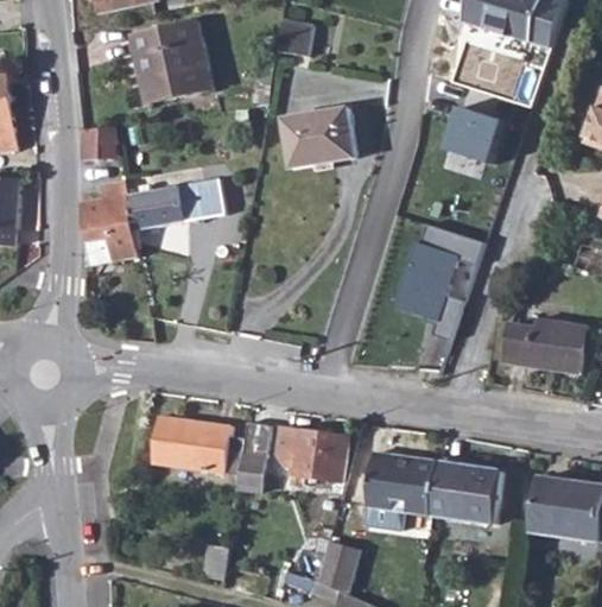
[(470,0),(460,33),(526,55),(540,61),(551,43),(565,0),(470,0)]
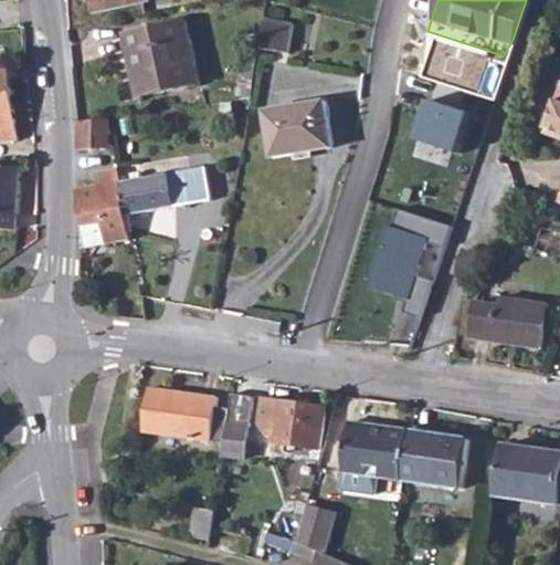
[(260,17),(255,45),(284,50),(289,21),(260,17)]
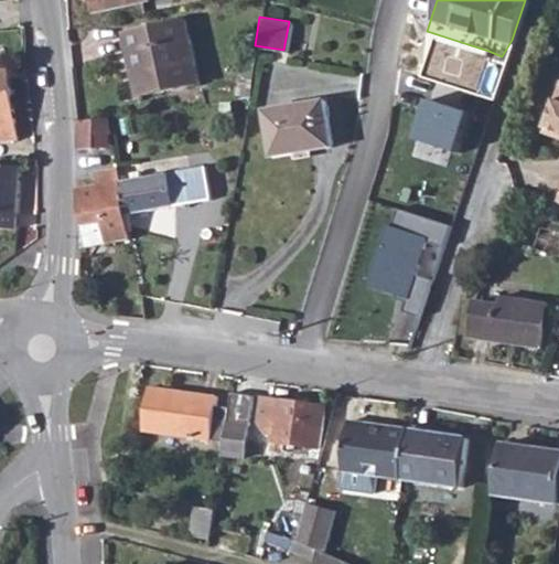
[(182,18),(120,32),(133,95),(196,82),(182,18)]
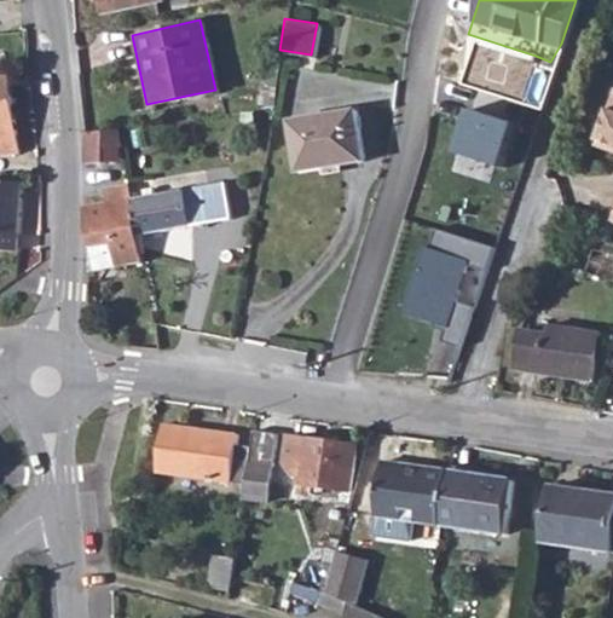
[(4,79),(0,79),(0,155),(13,154),(4,79)]
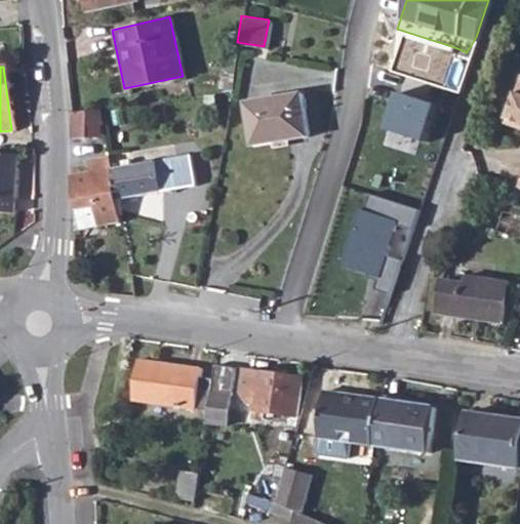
[(519,78),(515,77),(498,126),(517,132),(519,130),(519,78)]
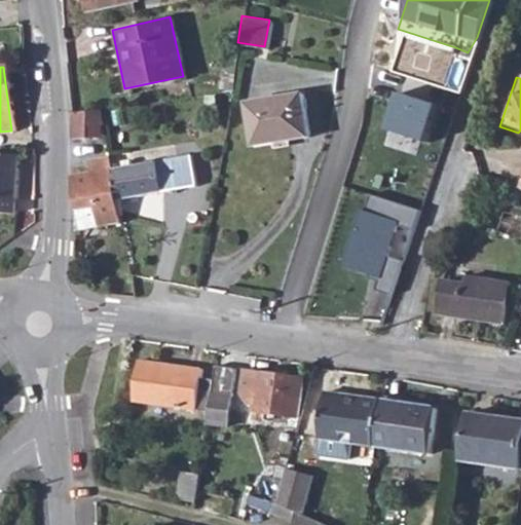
[(303,132),(296,90),(242,102),(249,143),(303,132)]
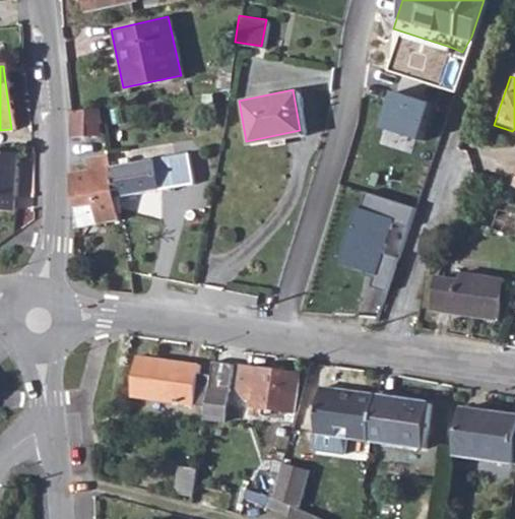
[(100,107),(66,110),(67,137),(84,134),(83,123),(102,121),(100,107)]
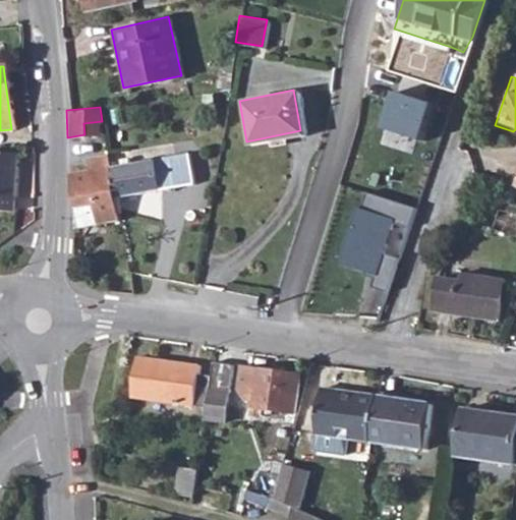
[(111,165),(116,195),(192,181),(186,151),(111,165)]
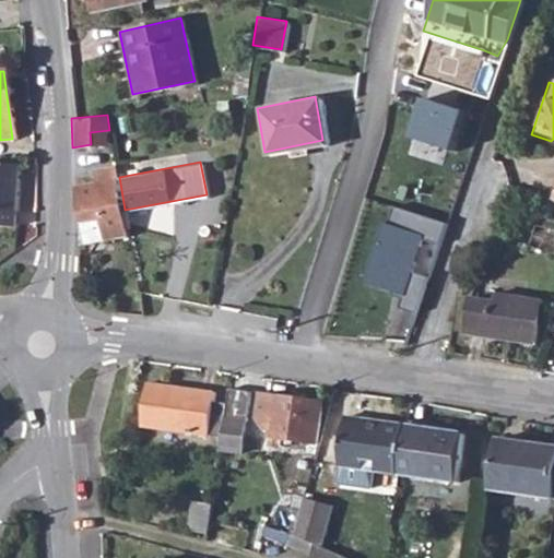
[(0,228),(12,229),(15,165),(0,164),(0,228)]
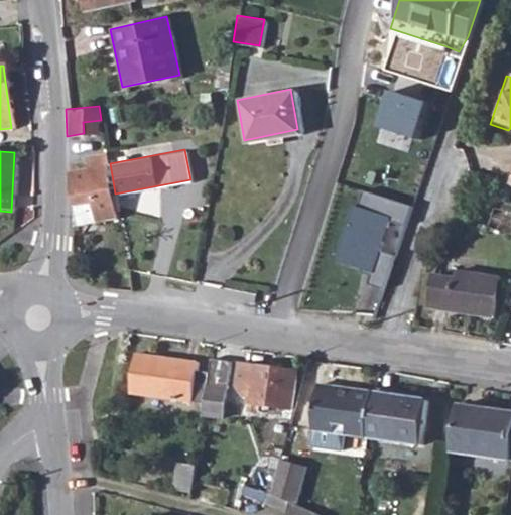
[(91,167),(67,171),(70,188),(72,202),(92,198),(95,217),(119,213),(115,194),(109,163),(108,151),(88,155),(91,167)]
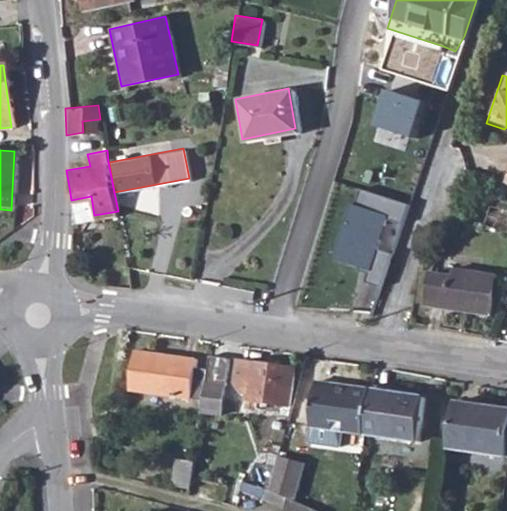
[(366,272),(364,285),(377,288),(407,203),(359,193),(354,208),(350,207),(332,262),(366,272)]
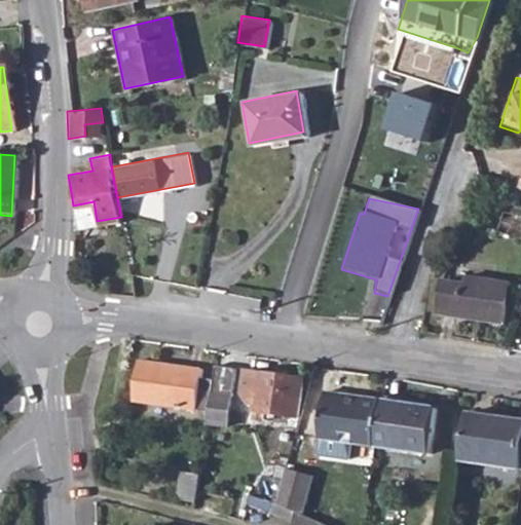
[(439,279),(435,310),(501,320),(508,280),(460,273),(459,283),(439,279)]
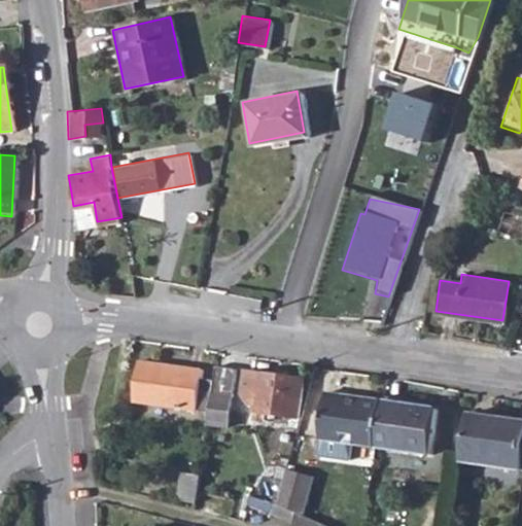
[(131,400),(195,409),(200,377),(201,369),(136,360),(131,400)]
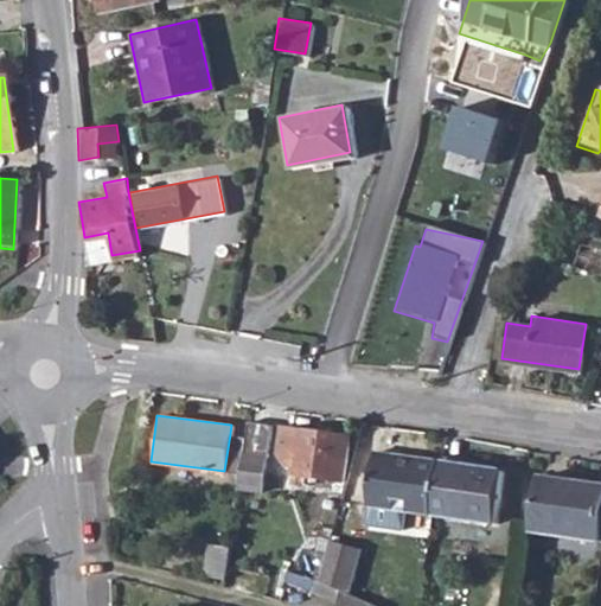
[(244,435),(240,473),(238,488),(260,491),(264,457),(267,455),(270,422),(247,419),(244,435)]
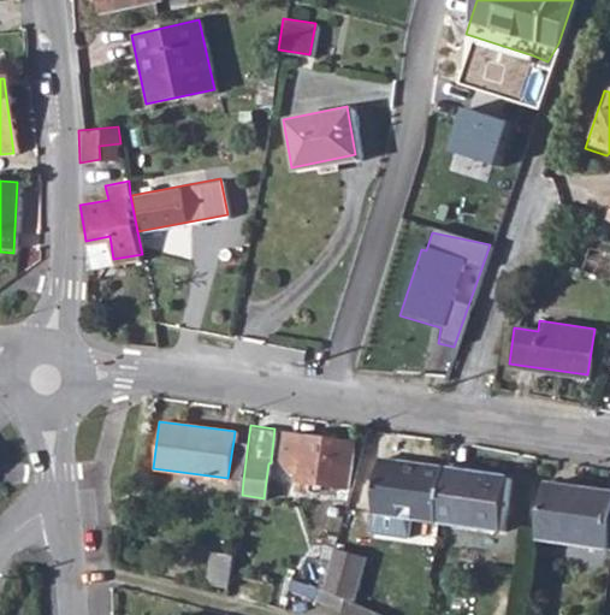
[(297,480),(327,485),(347,486),(351,442),(284,432),(279,460),(288,471),(295,472),(294,480),(297,480)]
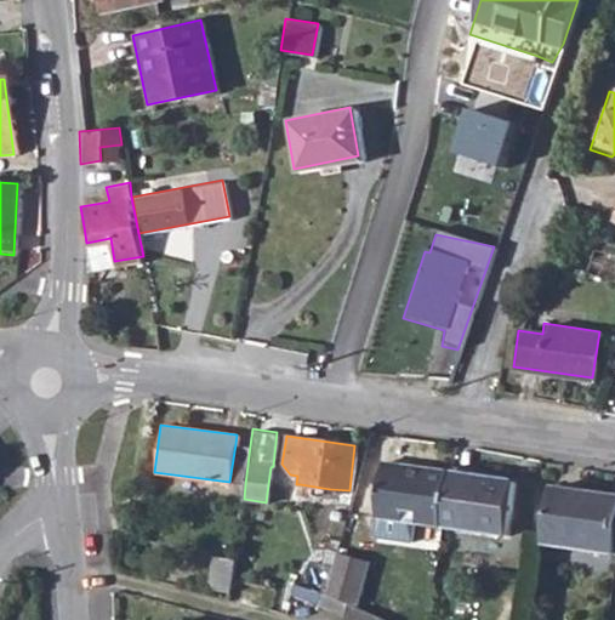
[(235,444),(229,482),(245,484),(250,445),(235,444)]
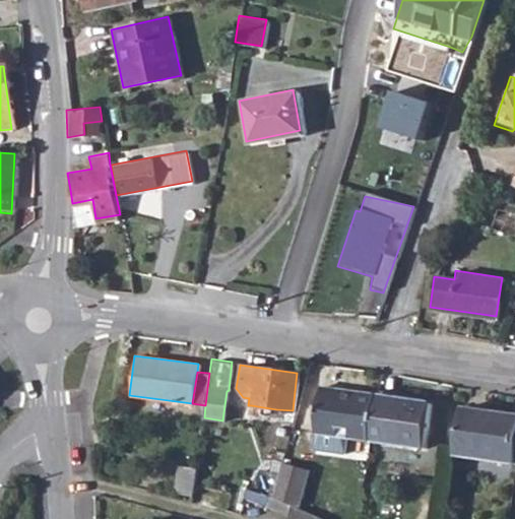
[(313,436),(367,443),(373,397),(318,389),(313,436)]
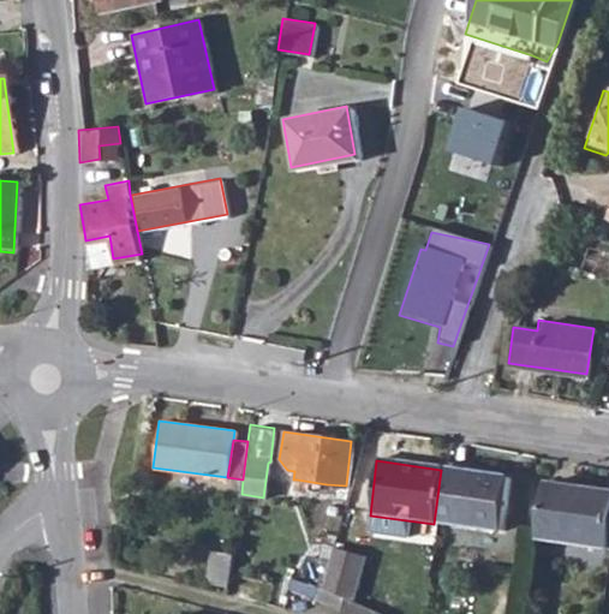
[(441,470),(434,524),(497,532),(506,478),(441,470)]
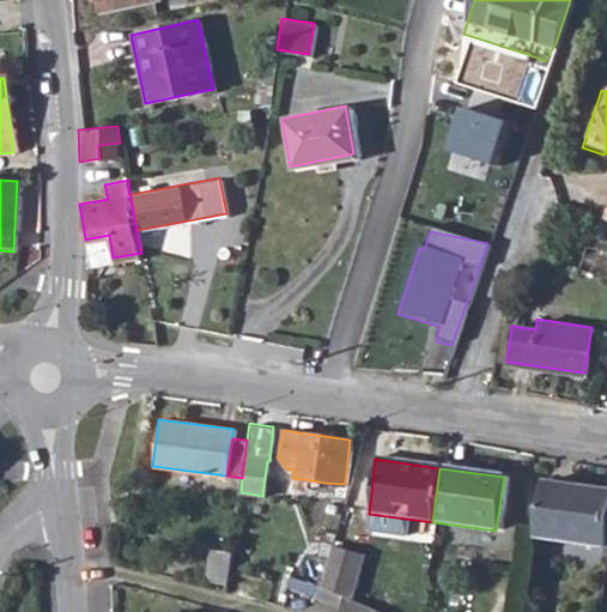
[(325,491),(326,483),(296,478),(295,488),(325,491)]
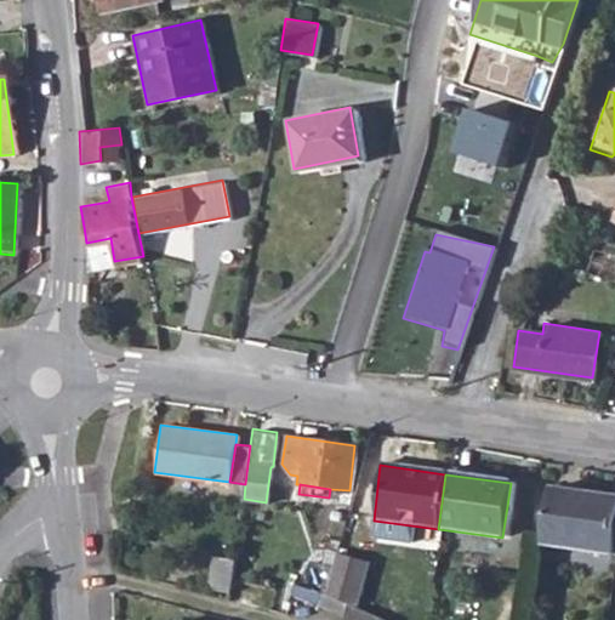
[(546,547),(613,557),(614,538),(614,498),(554,490),(546,547)]
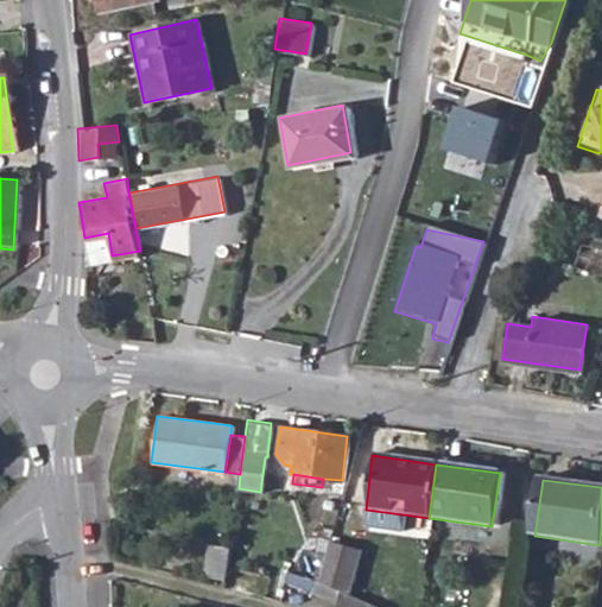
[(325,552),(318,581),(337,589),(349,594),(360,550),(329,542),(325,552)]
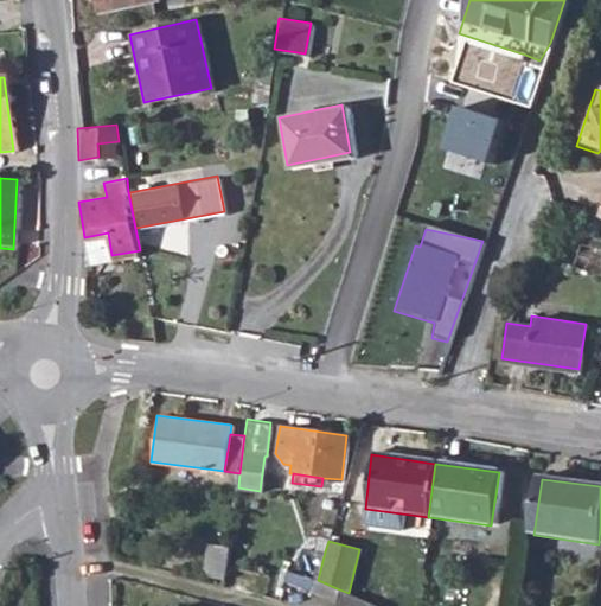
[(312,579),(318,580),(325,552),(305,549),(312,579)]
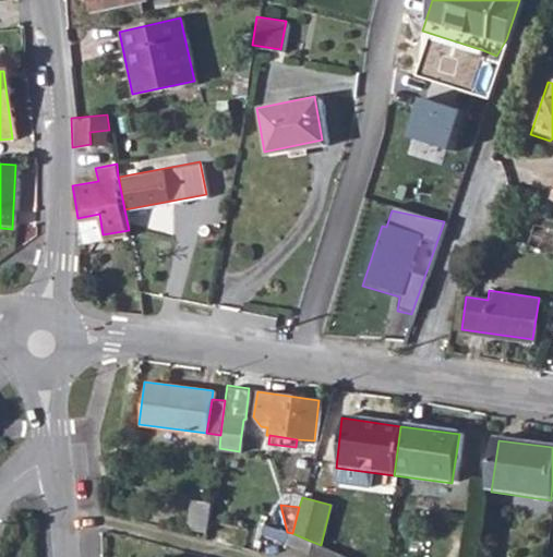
[(184,545),(203,548),(208,517),(189,513),(184,545)]
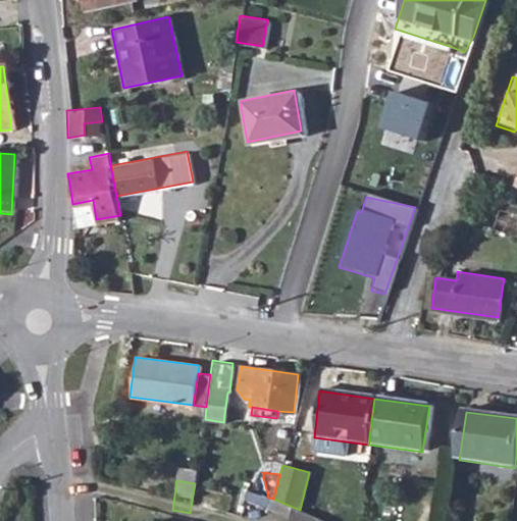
[(290,506),(286,520),(324,520),(300,510),(290,506)]
